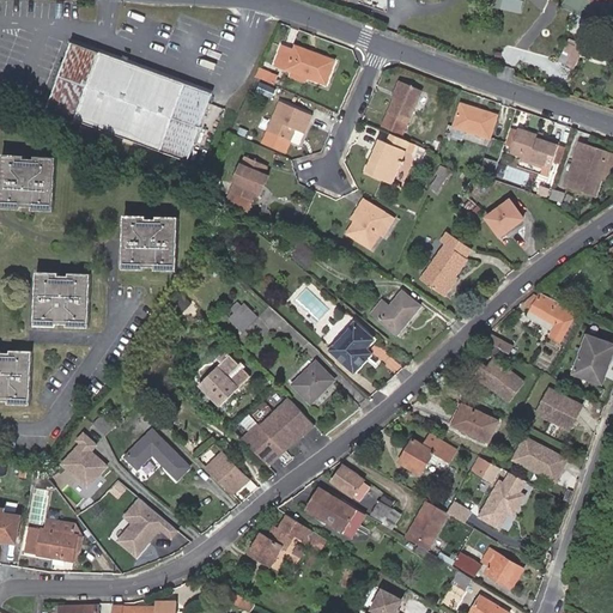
[(491,0),(484,0),(483,11),(519,18),(521,6),(491,0)]
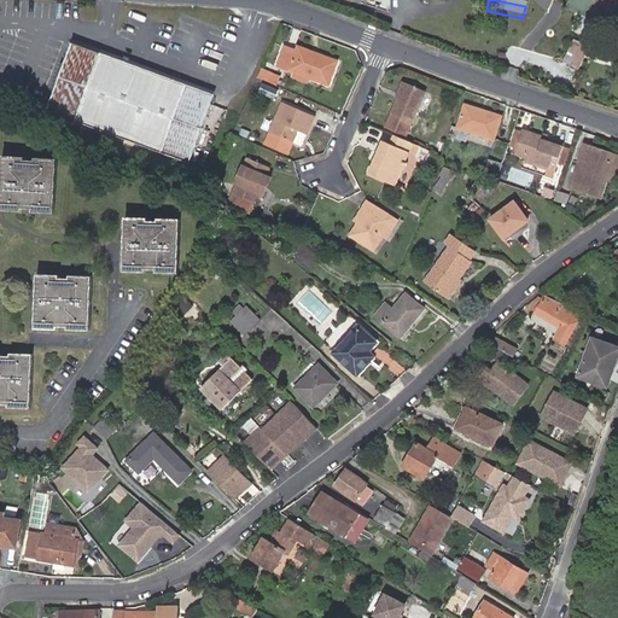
[(217,94),(77,42),(51,110),(193,164),(217,94)]
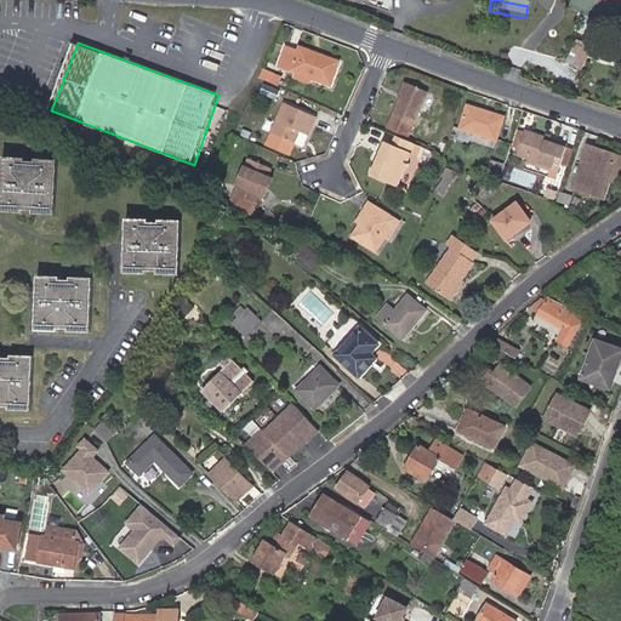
[(581,73),(593,51),(577,43),(565,64),(581,73)]
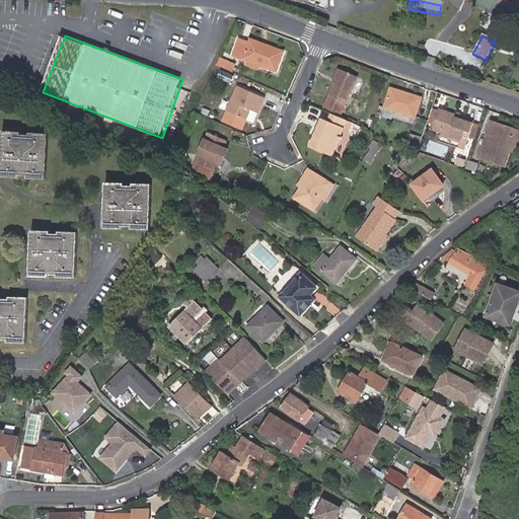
[(242,41),(239,48),(262,56),(265,49),(242,41)]
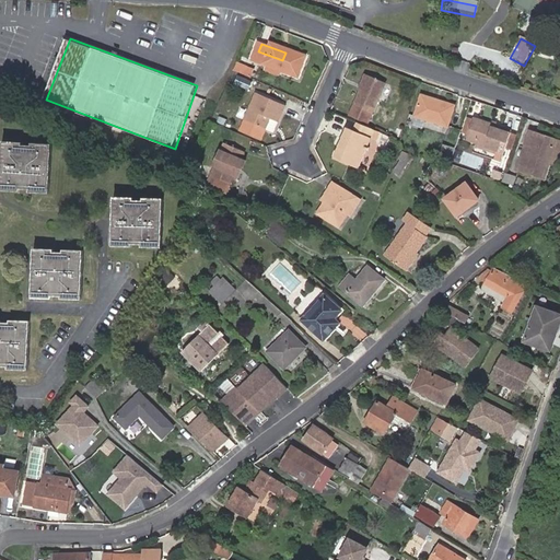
[(282,60),(258,51),(253,66),(300,84),(308,61),(286,53),(282,60)]
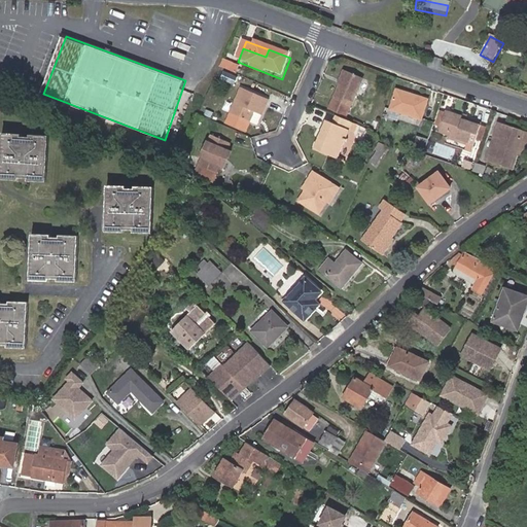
[(239,68),(225,63),(222,69),(236,75),(239,68)]
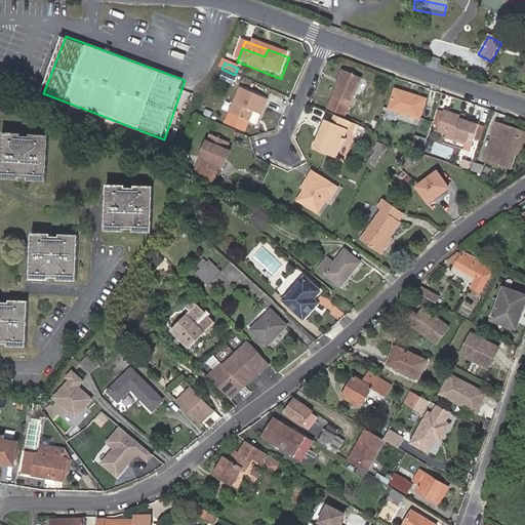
[(341,85),(348,71),(341,69),(335,83),(339,85),(341,85)]
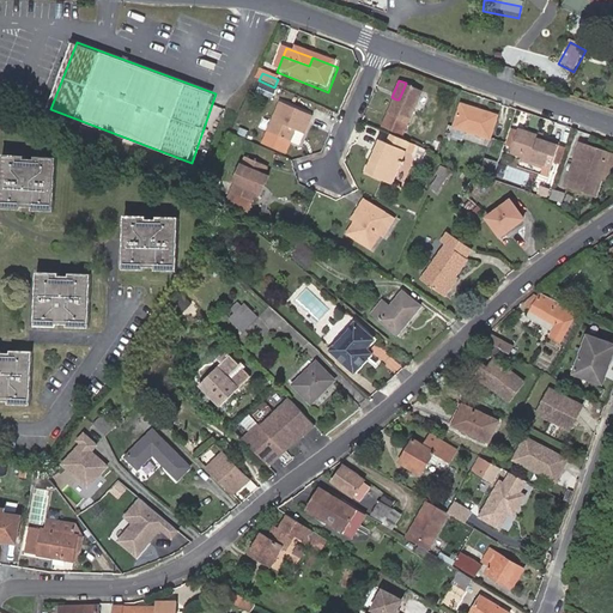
[(424,90),(406,83),(399,99),(396,99),(384,129),(405,137),(424,90)]
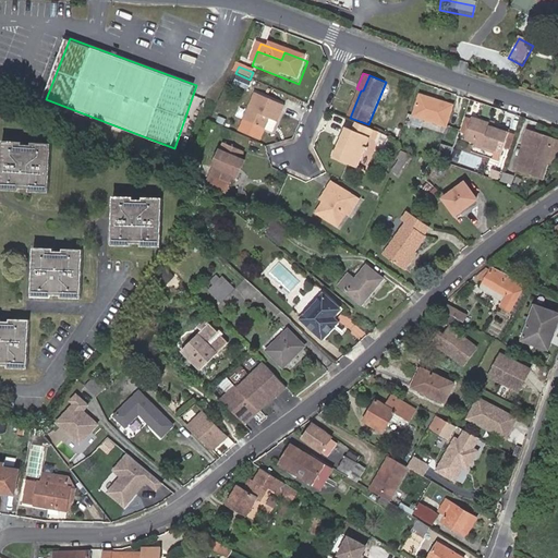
[(290,107),(261,96),(250,123),(270,132),(276,119),(284,122),(290,107)]
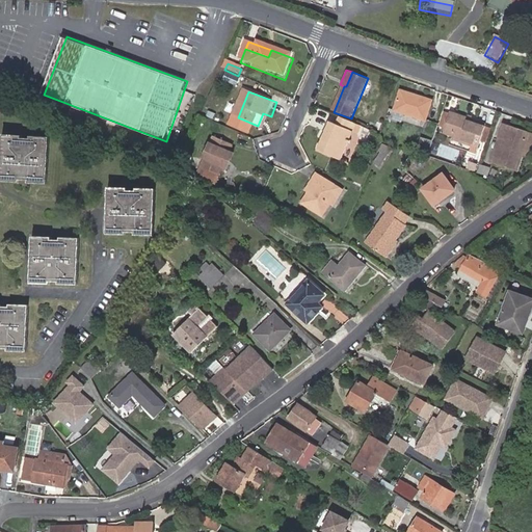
[(430,103),(401,92),(393,113),(422,123),(430,103)]
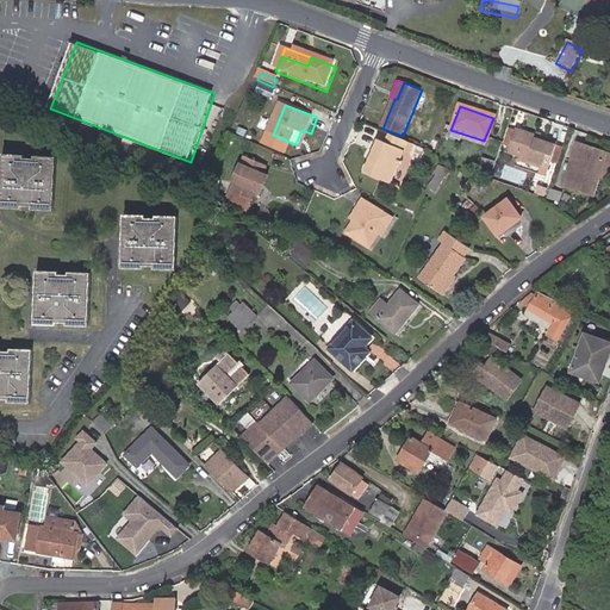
[(259,126),(247,122),(243,131),(255,136),(259,126)]
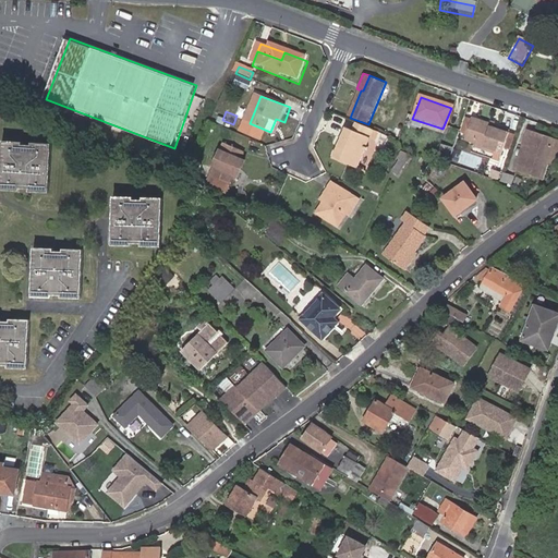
[(469,121),(462,138),(461,142),(470,145),(484,149),(478,161),(493,167),(497,155),(505,133),(469,121)]
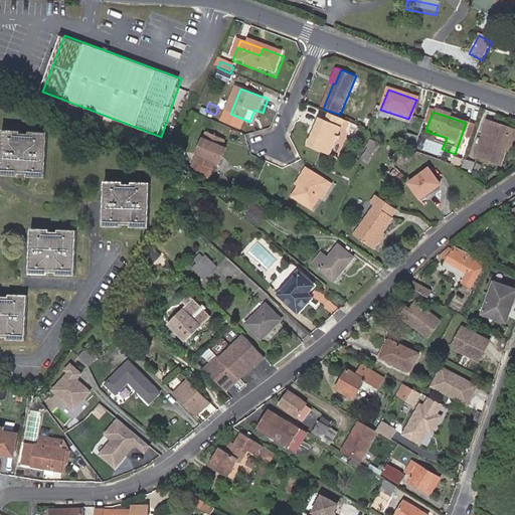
[(353,123),(333,114),(329,123),(323,121),(311,146),(336,157),(353,123)]
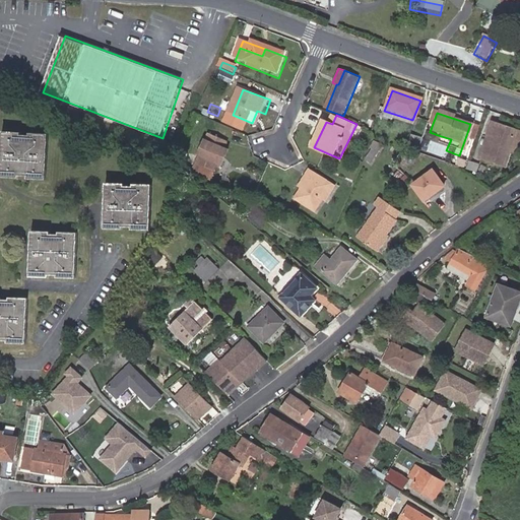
[(477,160),(478,160),(503,169),(508,155),(514,157),(519,142),(503,136),(505,130),(490,126),(477,160)]
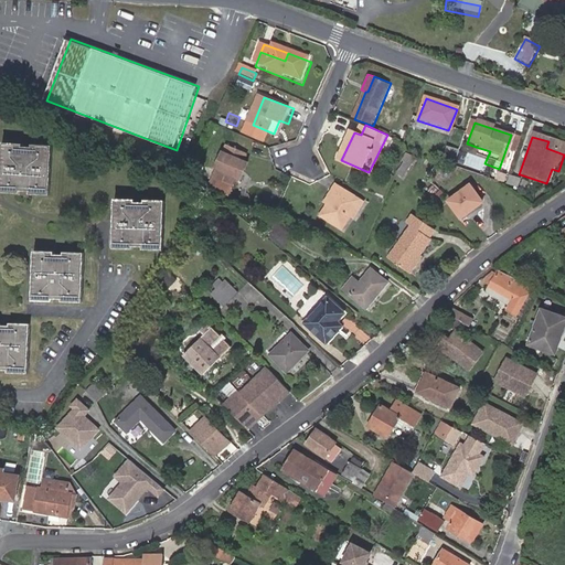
[(38,145),(27,145),(27,141),(9,140),(6,190),(24,191),(24,188),(35,189),(35,192),(54,193),(56,144),(39,142),(38,145)]
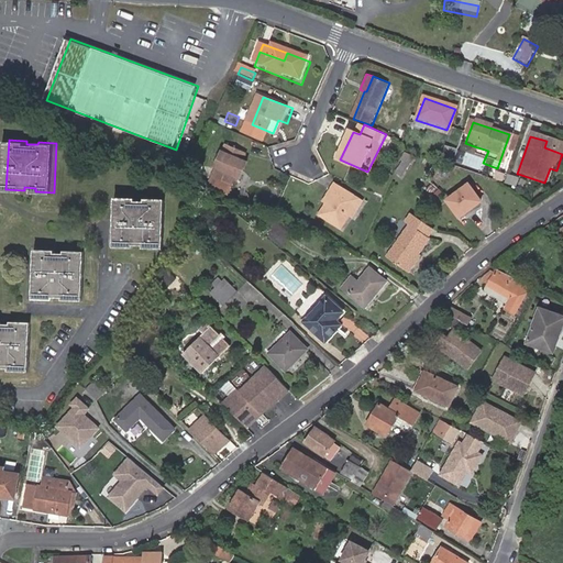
[(544,147),(562,154),(562,151),(562,146),(547,141),(544,147)]
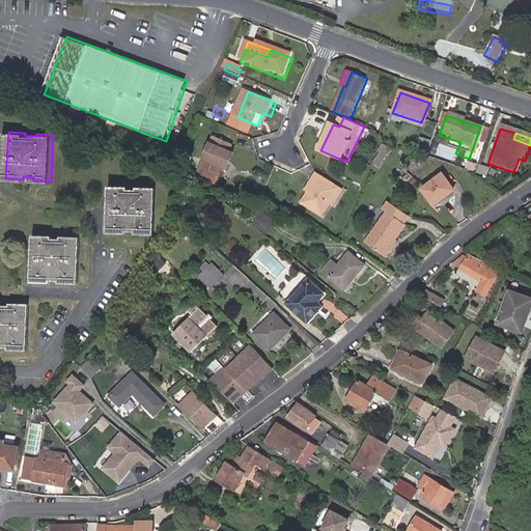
[(229,161),(232,162),(239,147),(220,139),(207,169),(223,175),(229,161)]
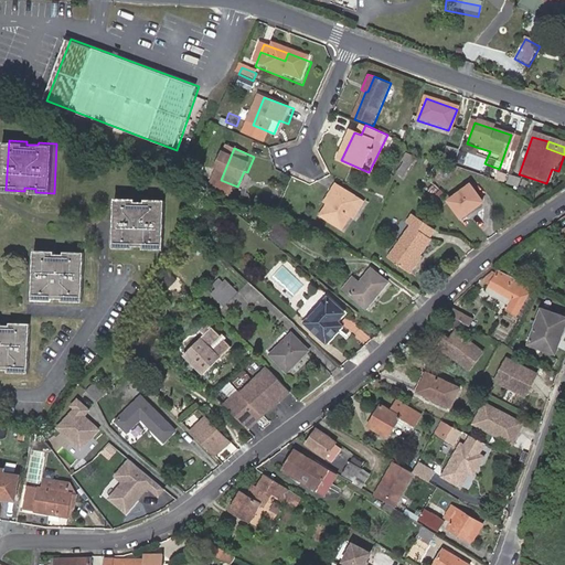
[(446,149),(441,162),(449,164),(454,151),(446,149)]
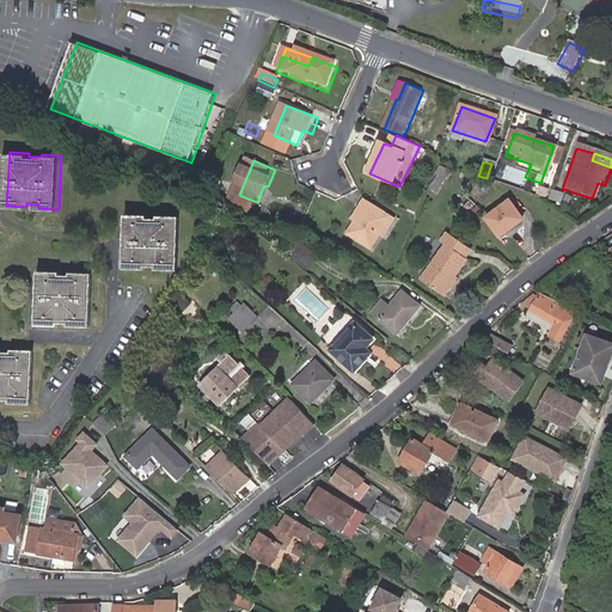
[(436,195),(450,176),(441,169),(434,178),(438,179),(430,190),(436,195)]
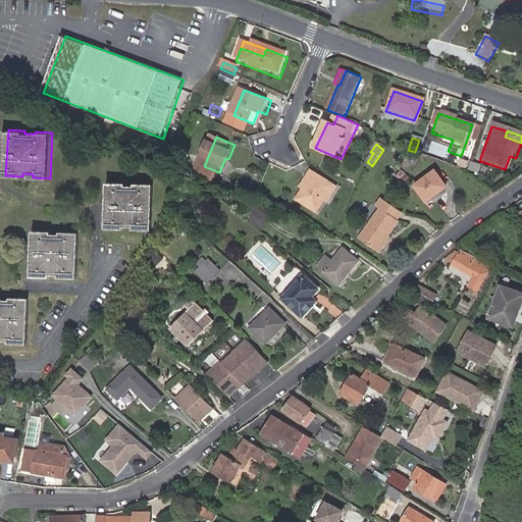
[(181,170),(190,173),(196,161),(188,157),(181,170)]
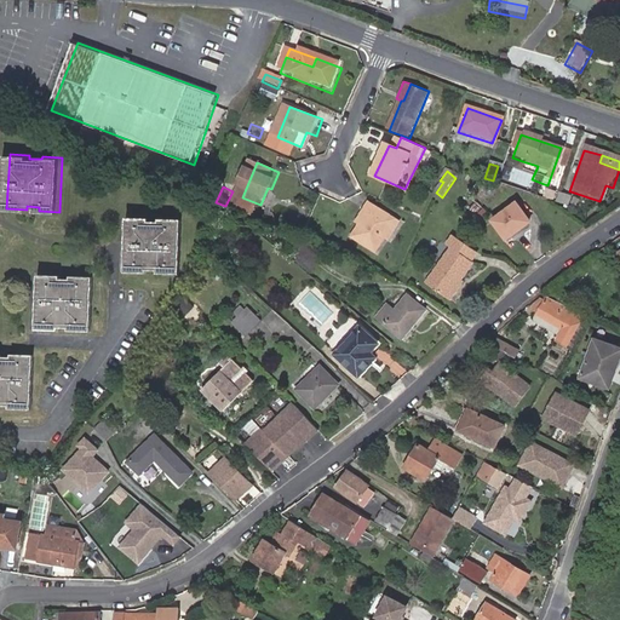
[(271,189),(268,188),(260,205),(268,208),(276,191),(271,189)]
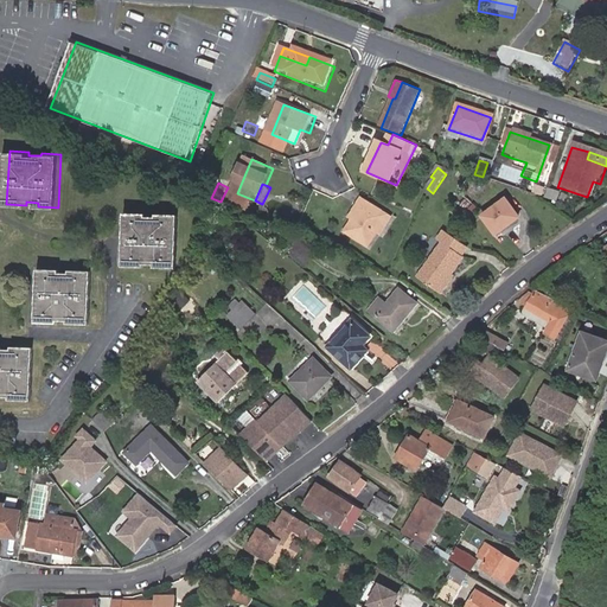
[(503,198),(477,216),(491,237),(517,218),(503,198)]
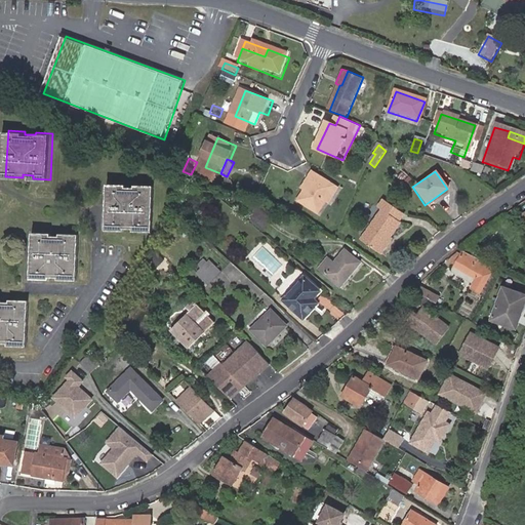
[(307,209),(318,215),(325,218),(331,207),(335,209),(344,194),(316,179),(312,187),(317,189),(311,200),(307,209)]
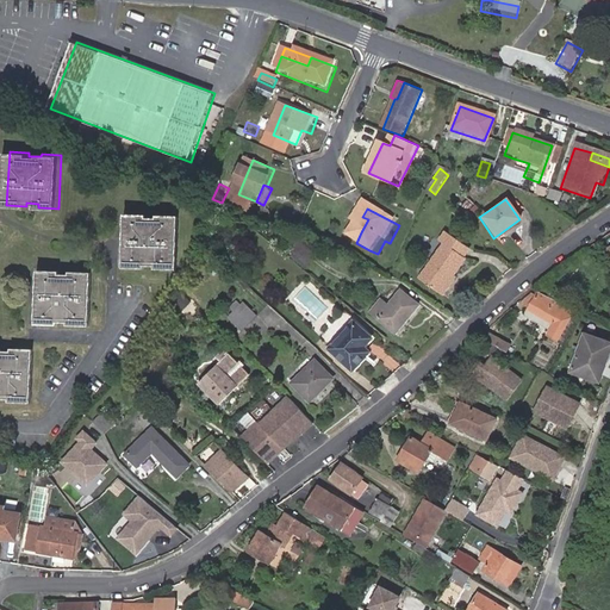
[(148,262),(161,263),(161,267),(180,267),(184,215),(166,213),(166,216),(153,216),(153,212),(130,212),(128,265),(148,266),(148,262)]
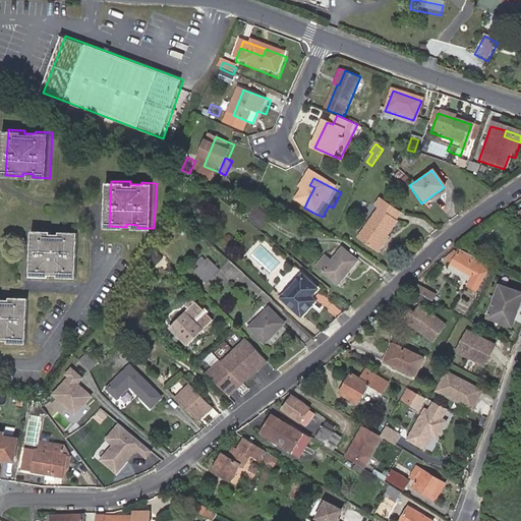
[(314,187),(309,185),(304,195),(308,198),(314,187)]
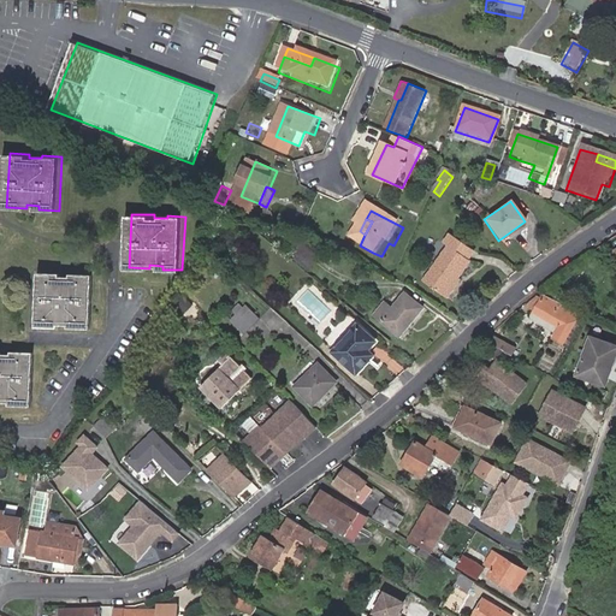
[(449,279),(454,283),(468,264),(463,260),(469,252),(445,232),(439,242),(446,248),(420,282),(437,295),(449,279)]
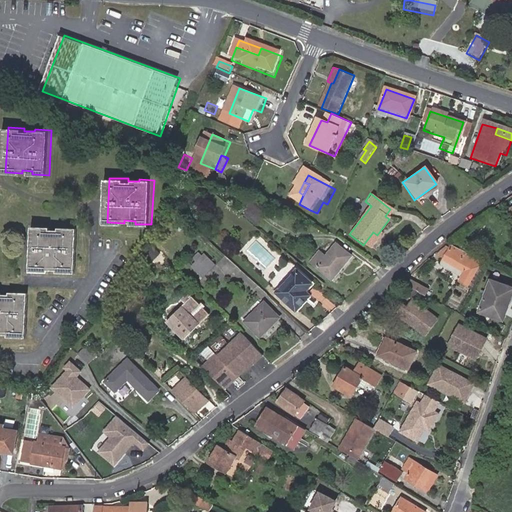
[(240,213),(248,202),(243,198),(235,209),(240,213)]
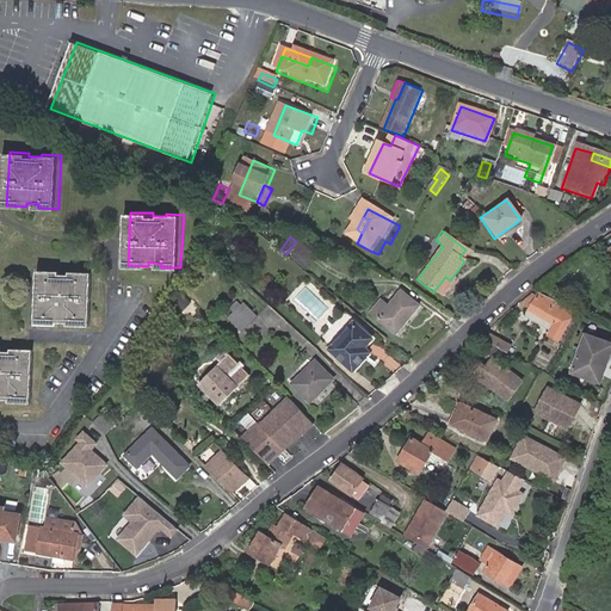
[(316,258),(296,241),(287,254),(307,270),(316,258)]
